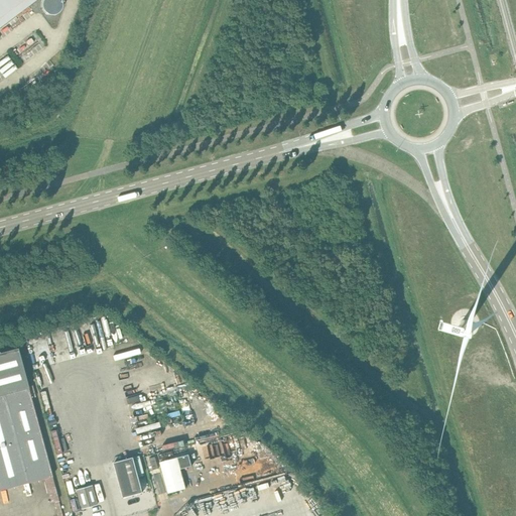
[(0,0),(0,27),(36,0),(0,0)]
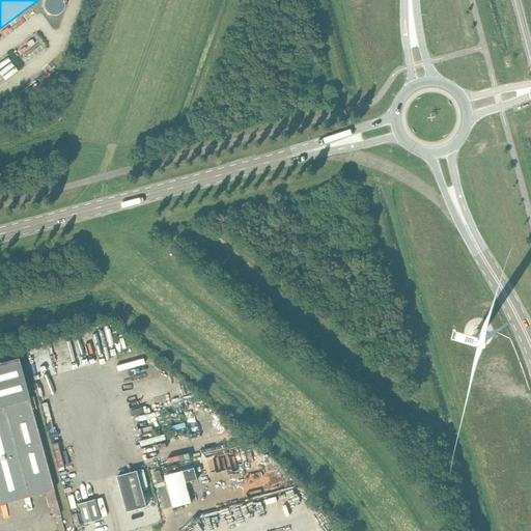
[(482,332),(482,331),(481,330),(480,329),(479,329),(478,329),(477,329),(476,329),(475,330),(475,331),(475,332),(475,333),(475,334),(475,335),(476,336),(477,337),(478,337),(479,337),(480,336),(481,336),(482,335),(482,334),(483,333),(482,332)]
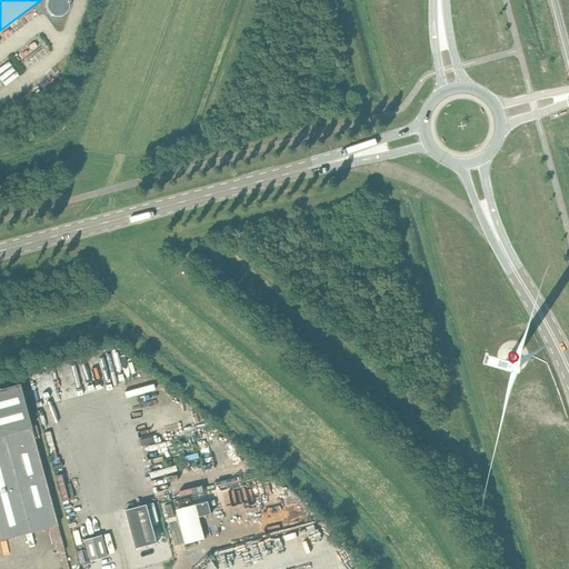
[(19,383),(0,388),(0,540),(31,532),(57,526),(30,428),(21,395),(19,383)]
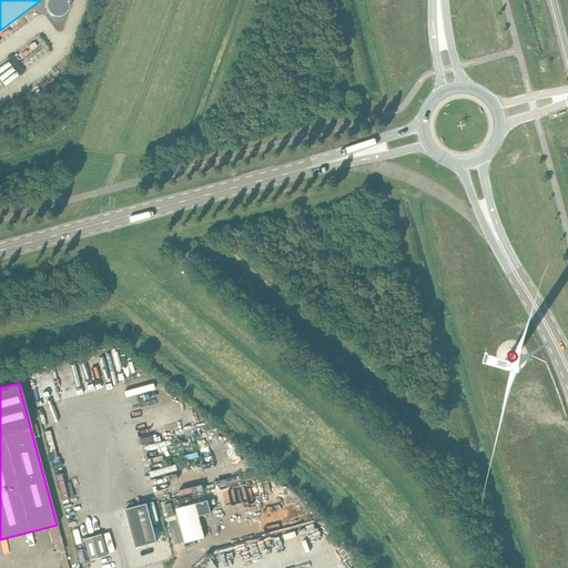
[(194,456),(208,453),(206,447),(193,450),(194,456)]
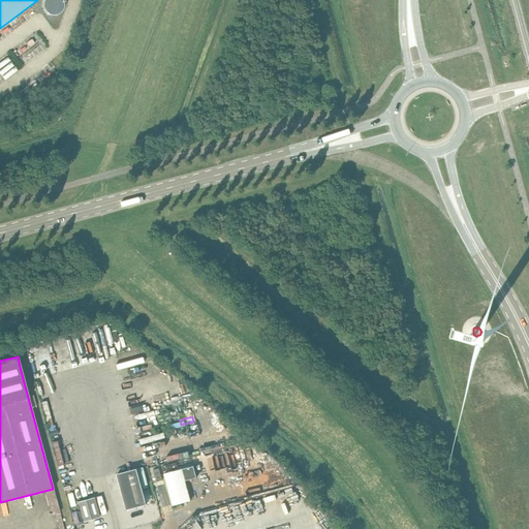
[(177,460),(198,454),(196,447),(175,454),(177,460)]
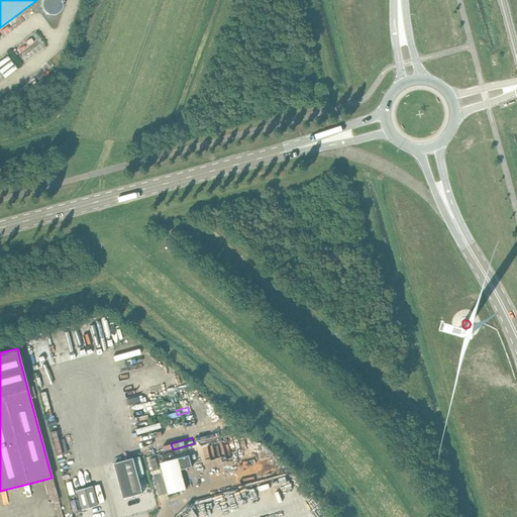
[(178,458),(181,470),(192,467),(189,455),(178,458)]
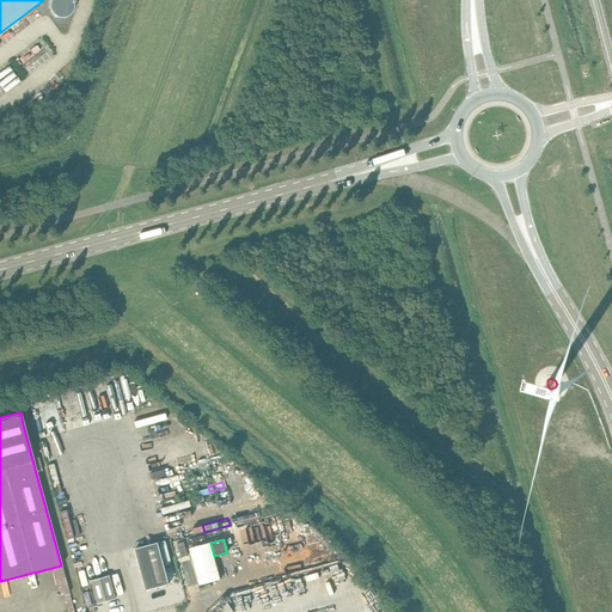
[(165,540),(158,543),(164,562),(171,561),(165,540)]
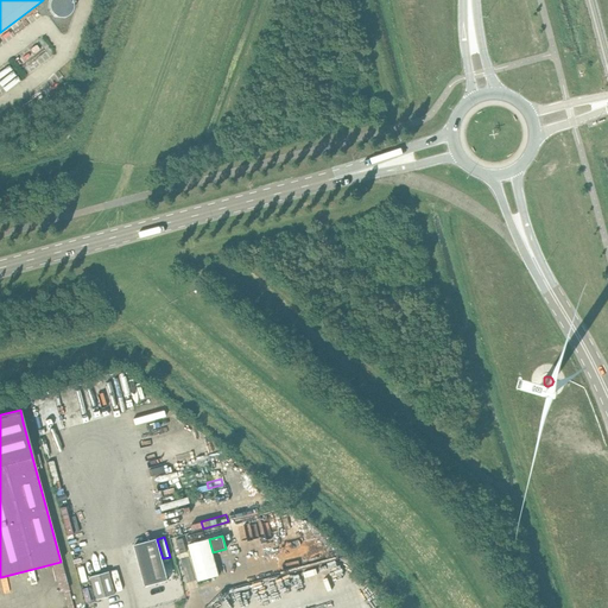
[(145,587),(168,581),(165,569),(157,539),(134,545),(145,587)]
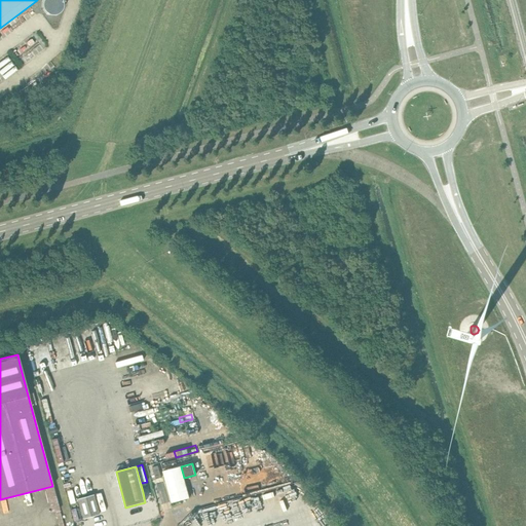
[(172,503),(189,498),(184,478),(181,466),(163,472),(172,503)]
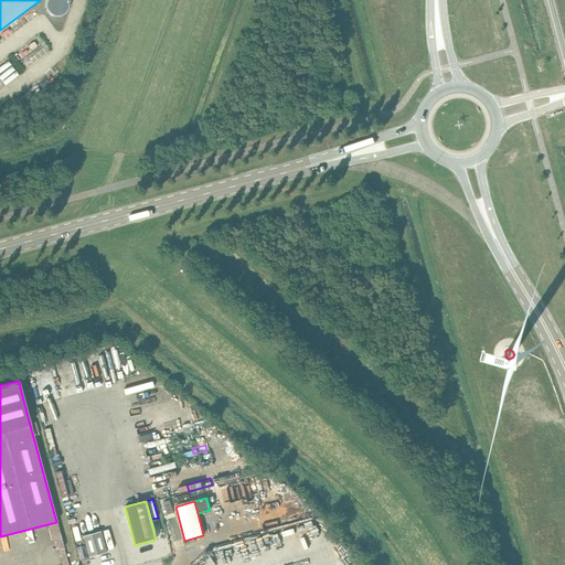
[(76,564),(70,518),(59,520),(62,546),(68,546),(71,564),(76,564)]
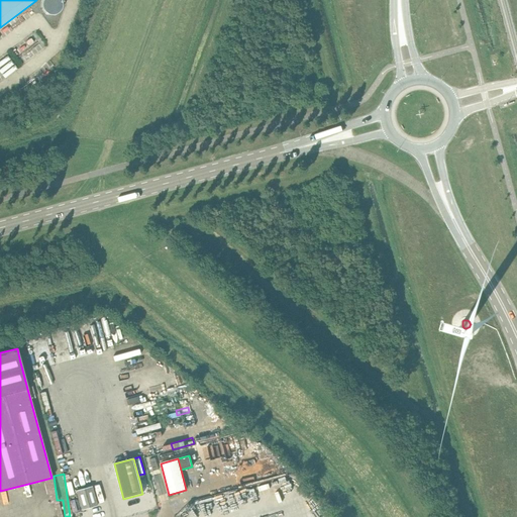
[(81,510),(97,506),(94,496),(92,486),(76,491),(79,501),(81,510)]
